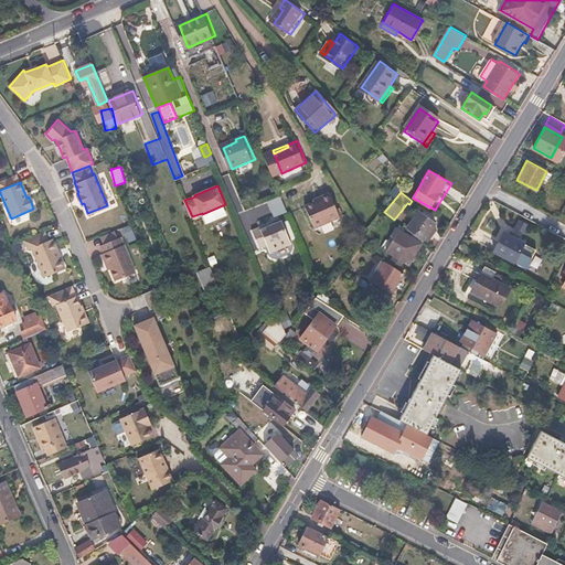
[(320,203),(310,208),(318,228),(343,217),(334,194),(327,198),(328,200),(320,203)]
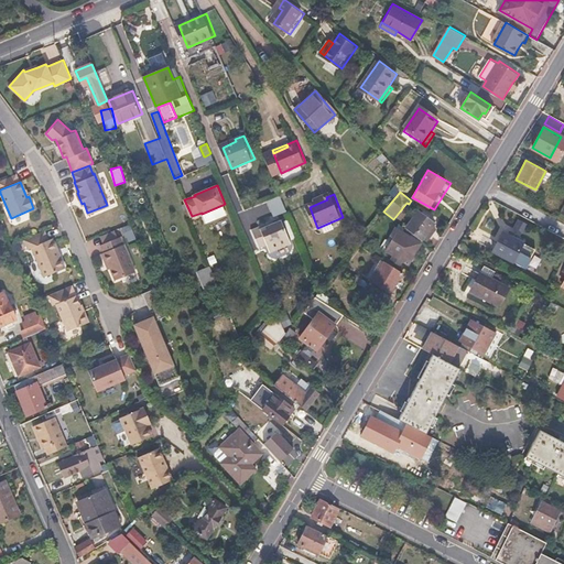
[(434,224),(419,213),(407,230),(421,241),(434,224)]
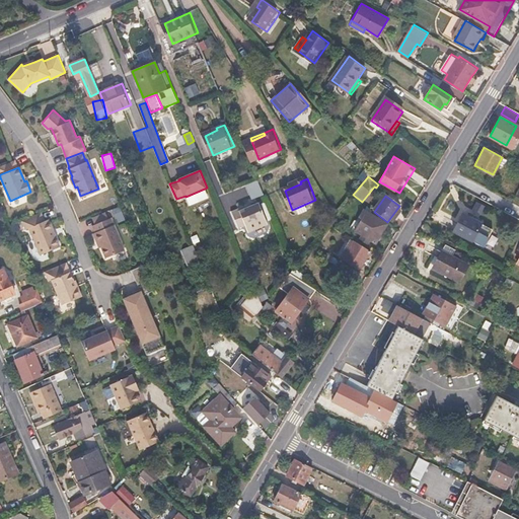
[(250,204),(233,211),(240,227),(247,224),(249,230),(269,222),(260,202),(251,206),(250,204)]
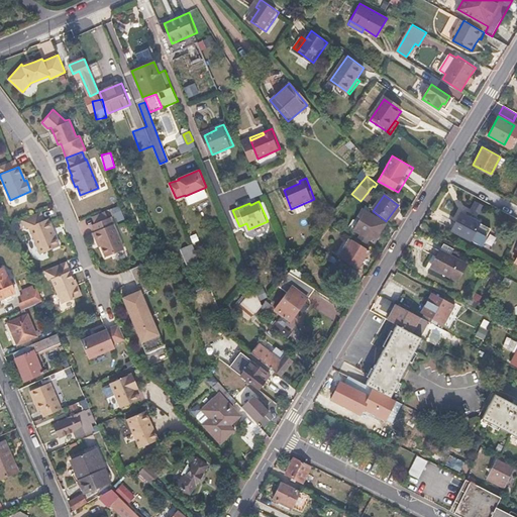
[(483,205),(476,201),(472,209),(480,213),(483,205)]
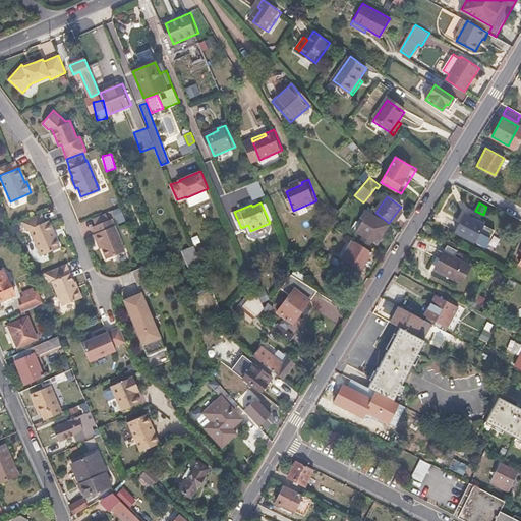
[(362,220),(366,222),(359,234),(365,238),(363,241),(371,246),(374,242),(381,246),(392,228),(366,213),(362,220)]
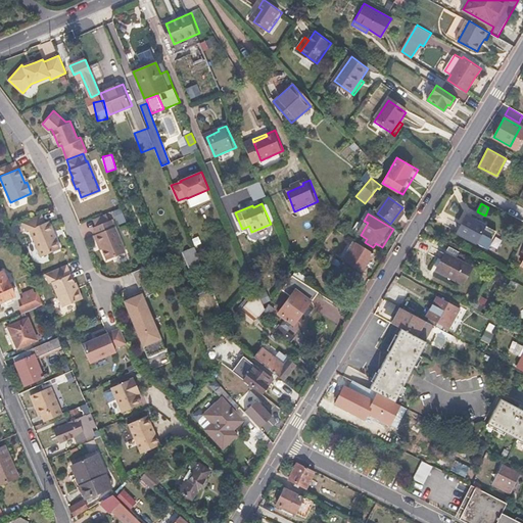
[(27,232),(30,231),(41,257),(60,249),(48,222),(44,224),(41,215),(22,223),(27,232)]
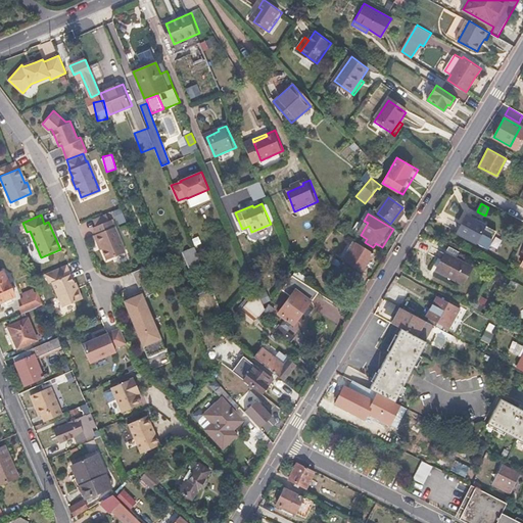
[(485,226),(467,217),(457,234),(475,244),(485,226)]
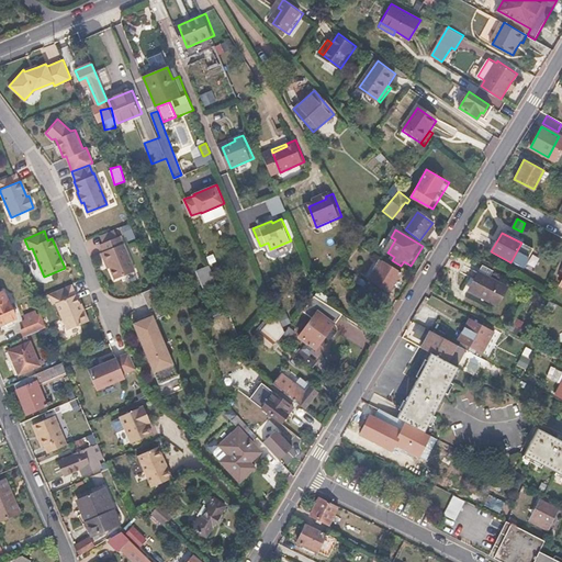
[(102,250),(100,250),(104,261),(107,260),(109,266),(114,277),(134,269),(119,234),(99,243),(102,250)]
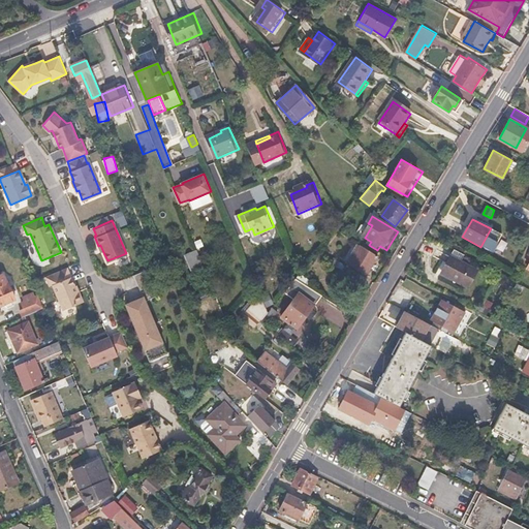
[(378,255),(361,246),(350,265),(367,275),(378,255)]
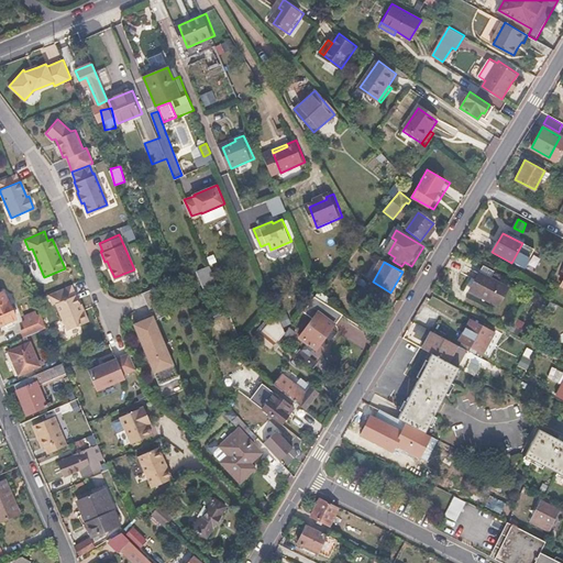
[(492,271),(482,265),(477,273),(488,278),(492,271)]
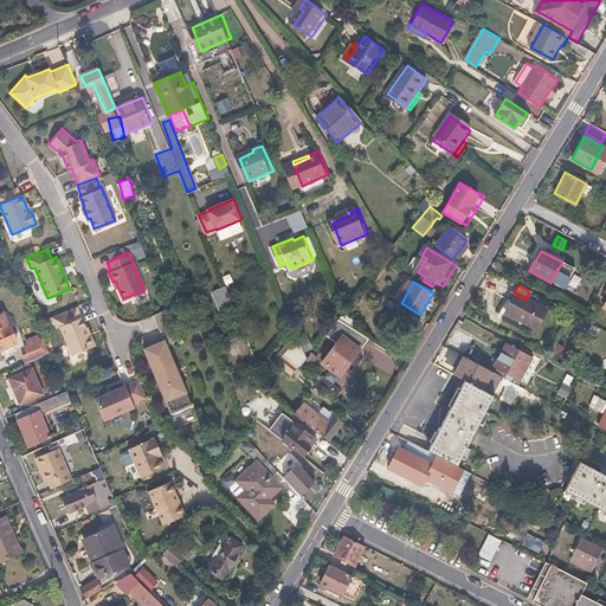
[(226,287),(217,291),(227,320),(238,315),(226,287)]
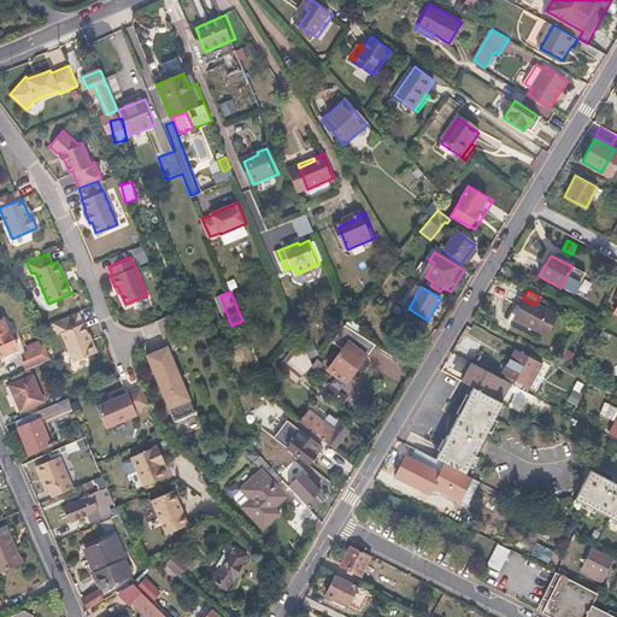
[(535,305),(523,299),(513,317),(535,329),(534,331),(545,336),(556,316),(535,305)]
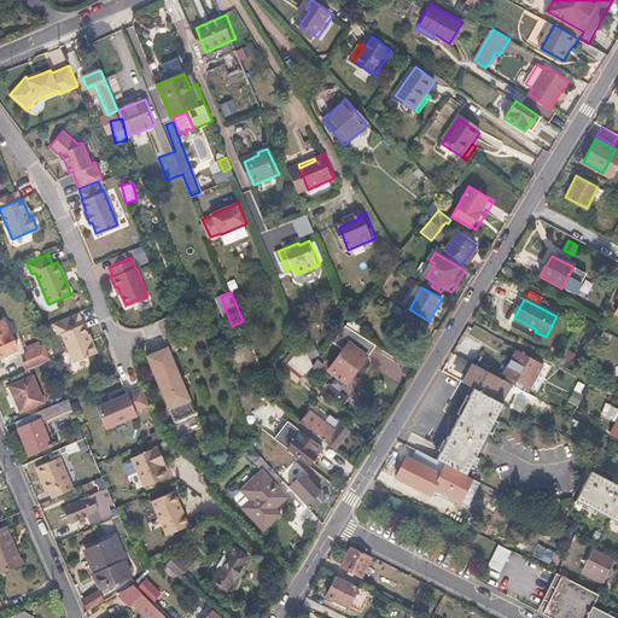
[(403,309),(390,302),(385,310),(398,318),(403,309)]
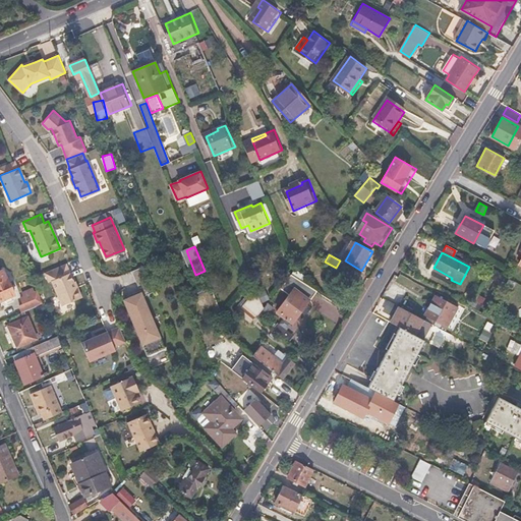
[(49,283),(52,282),(62,306),(82,298),(77,287),(76,288),(74,283),(66,265),(45,274),(49,283)]
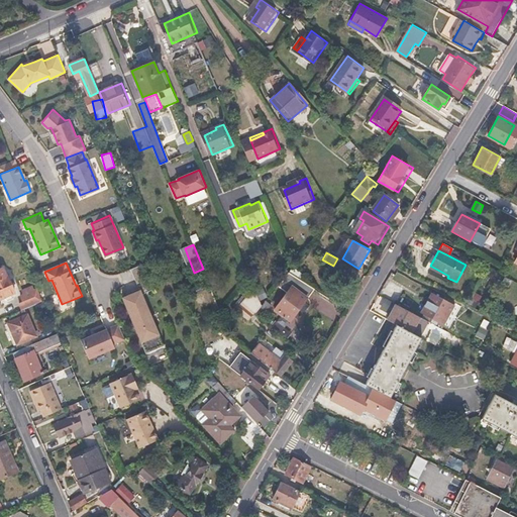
[(132,293),(122,297),(145,353),(164,345),(142,294),(156,288),(144,263),(131,269),(139,288),(140,290),(132,293)]
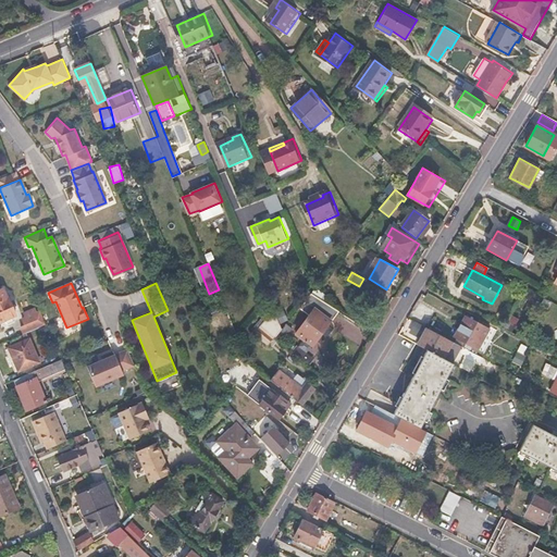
[(0,322),(16,316),(8,297),(7,298),(3,289),(0,289),(0,322)]
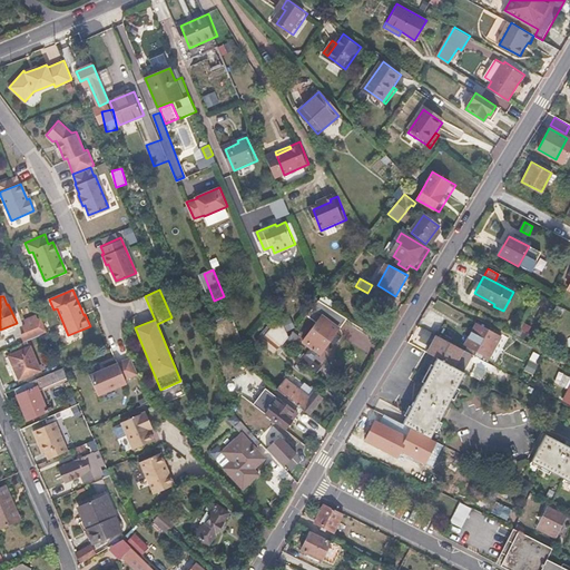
[(307,316),(316,323),(305,340),(312,344),(311,347),(320,353),(342,320),(317,302),(307,316)]
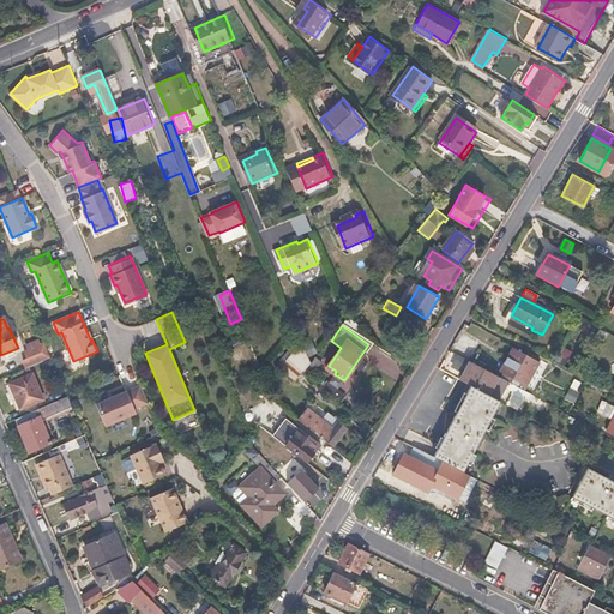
[(43,342),(41,337),(25,343),(28,349),(43,342)]
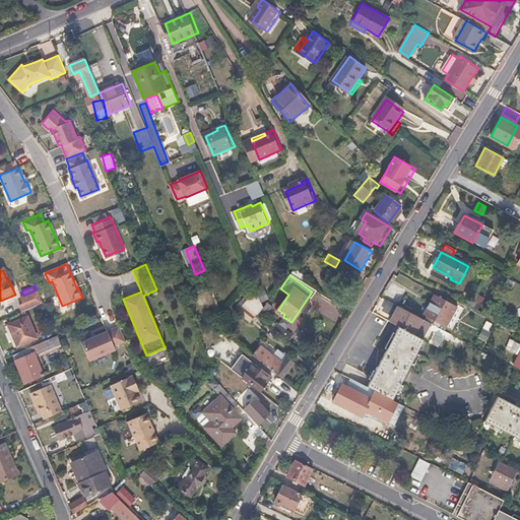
[(23,296),(21,297),(24,304),(20,305),(23,312),(25,311),(43,303),(37,289),(23,296)]
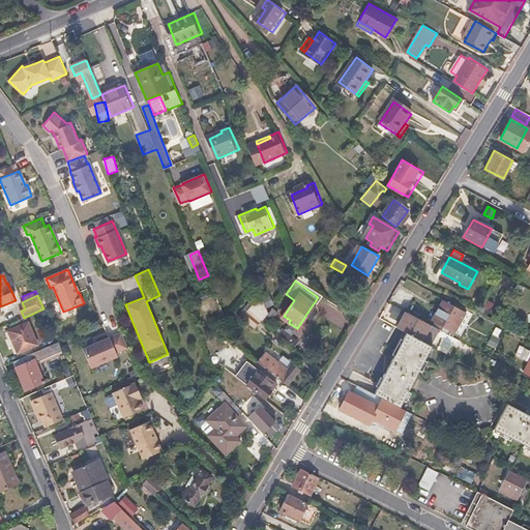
[(268,313),(262,297),(242,321),(255,330),(262,321),(268,313)]
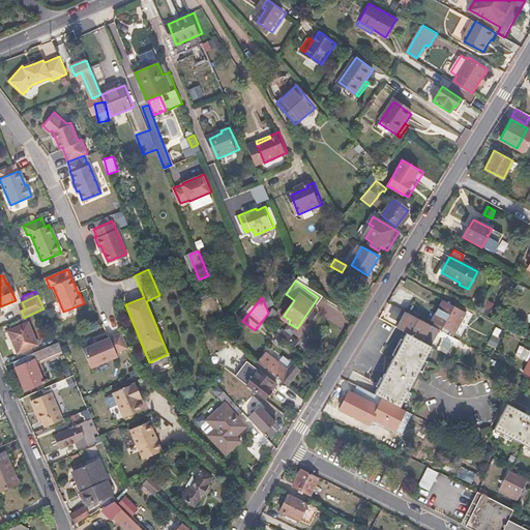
[(453,307),(441,301),(431,321),(443,327),(453,307)]
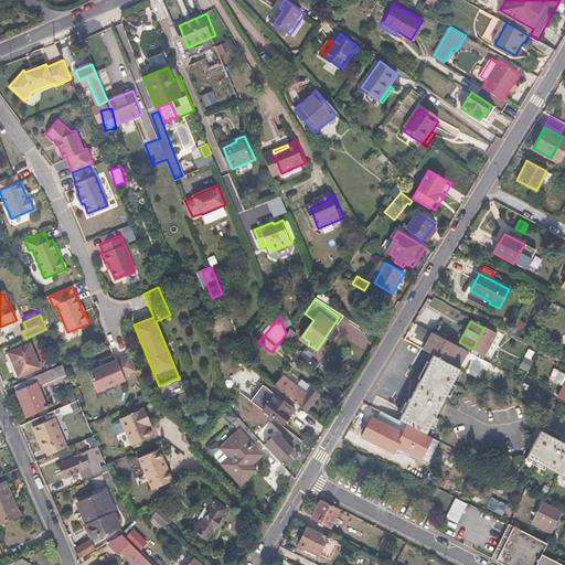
[(496,334),(483,328),(472,349),(484,355),(496,334)]
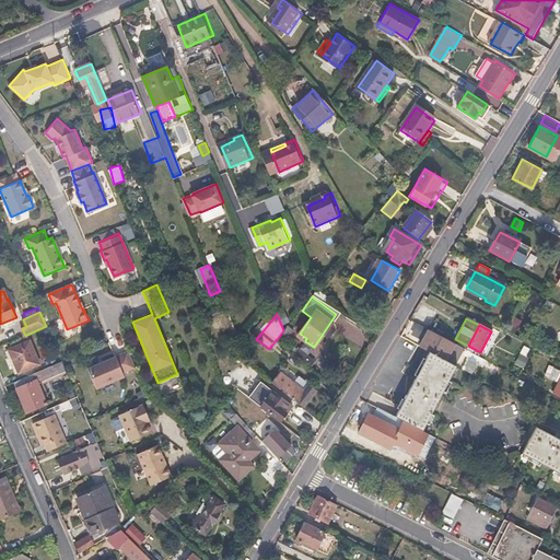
[(454,342),(429,329),(419,347),(429,352),(445,361),(454,342)]
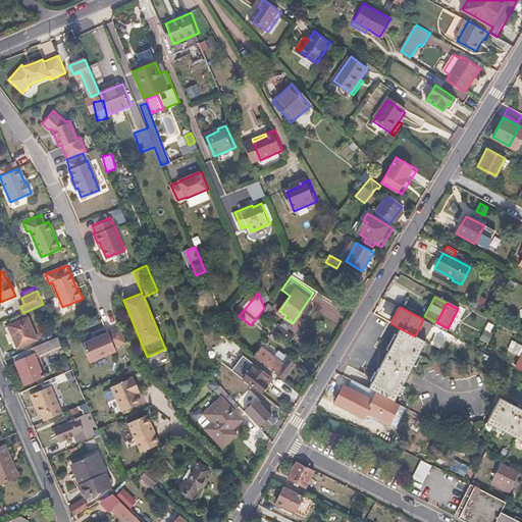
[(12,324),(8,326),(17,349),(38,340),(25,312),(23,313),(10,319),(12,324)]
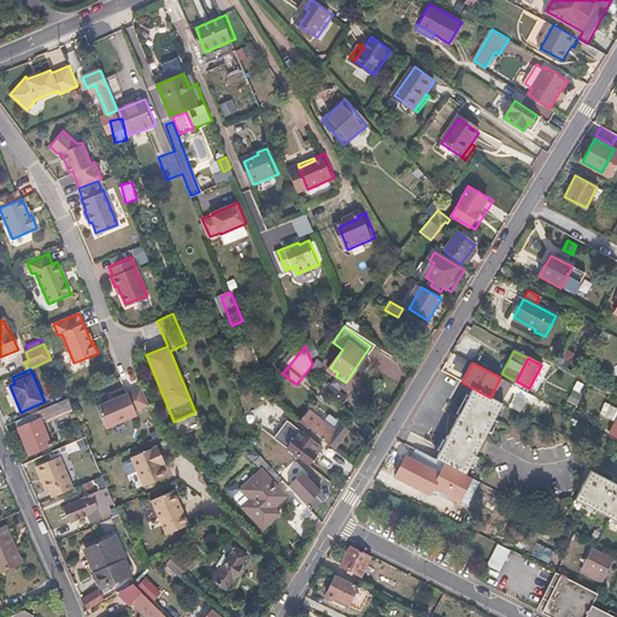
[(307,376),(305,374),(297,385),(299,386),(307,376)]
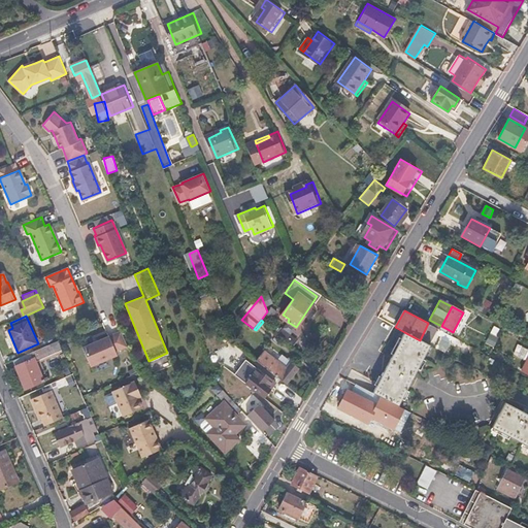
[(128,347),(122,331),(83,348),(91,366),(118,355),(116,352),(128,347)]
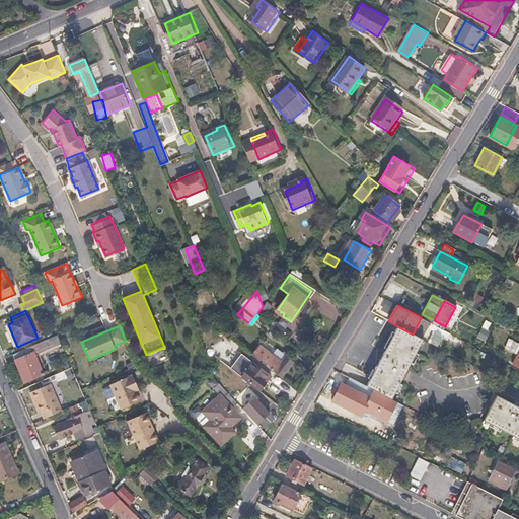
[(435,325),(432,331),(445,338),(448,332),(435,325)]
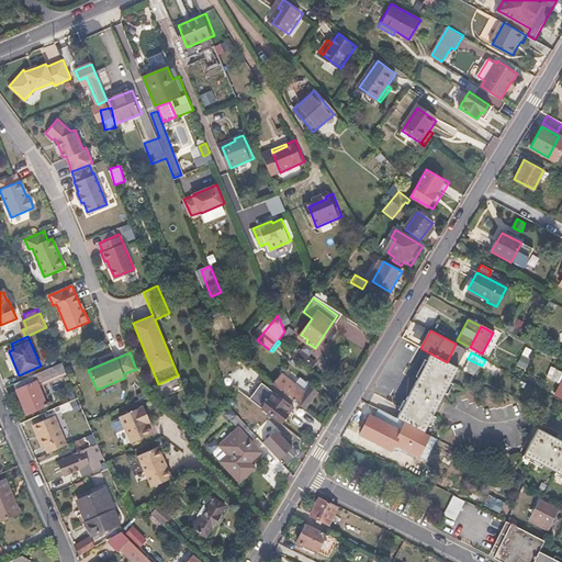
[(447,362),(430,353),(396,417),(425,431),(458,368),(447,362)]
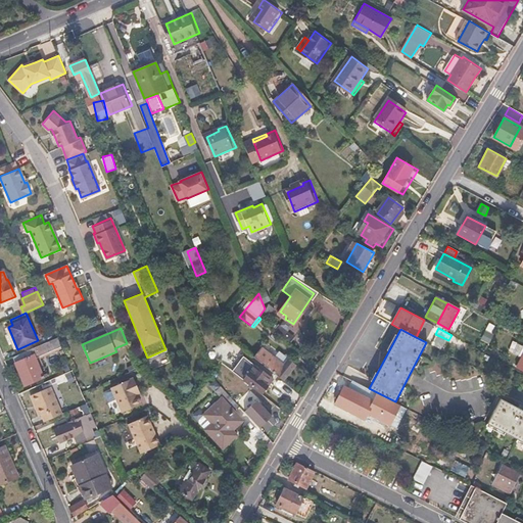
[(57,337),(12,358),(25,384),(42,376),(35,359),(61,346),(58,337),(57,337)]
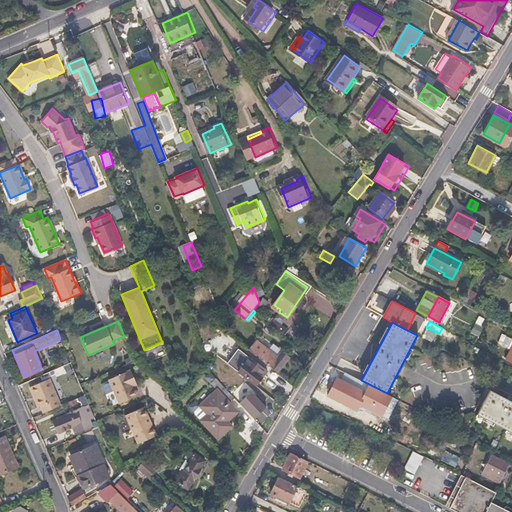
[(257,343),(250,351),(281,375),(289,365),(271,351),(271,352),(265,347),(264,348),(257,343)]
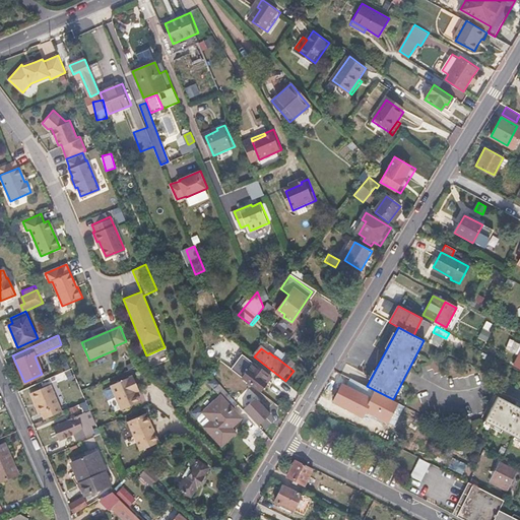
[(279,350),(275,356),(294,371),(298,365),(279,350)]
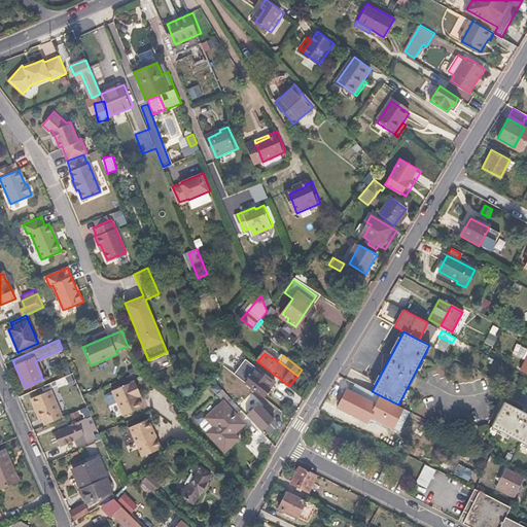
[(250,363),(238,378),(265,398),(277,384),(250,363)]
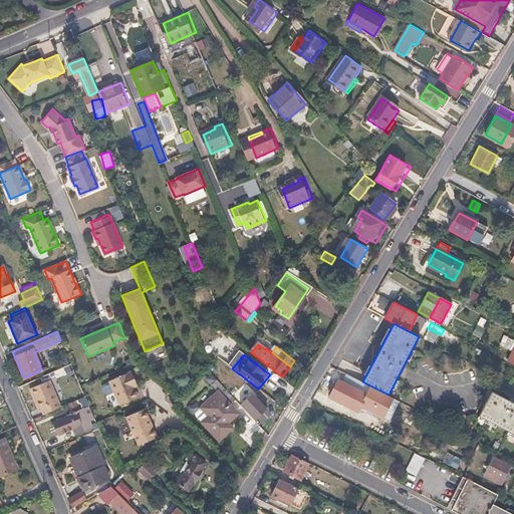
[(131,371),(108,380),(113,391),(119,406),(138,398),(134,388),(132,383),(136,382),(131,371)]
